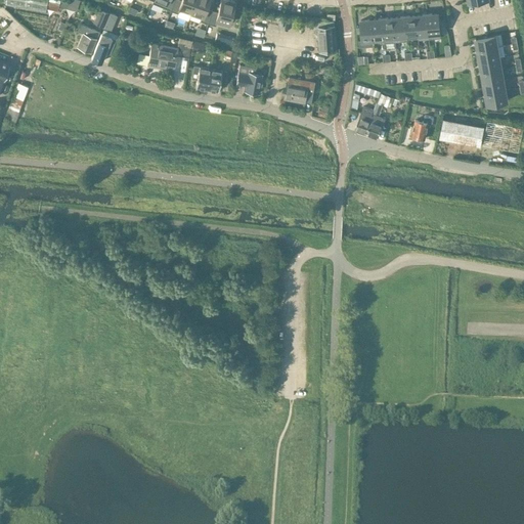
[(46,0),(6,0),(5,4),(45,11),(46,0)]
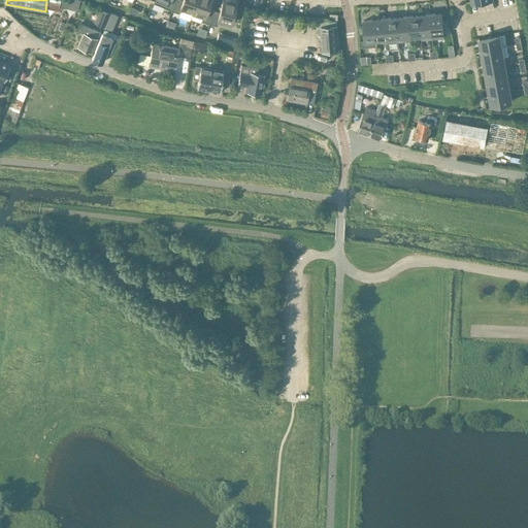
[(171,10),(174,0),(167,0),(165,7),(171,10)]
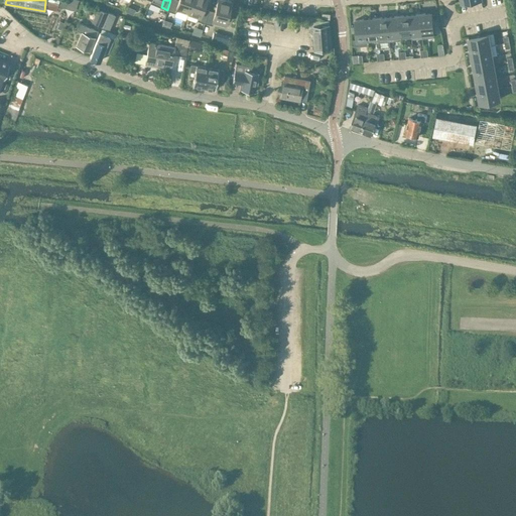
[(174,10),(177,0),(170,0),(167,10),(175,13),(176,10),(174,10)]
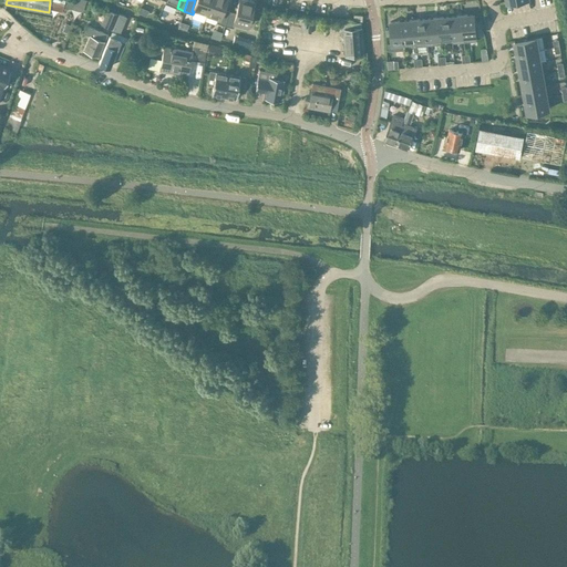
[(205,16),(209,0),(195,0),(192,11),(194,11),(205,16)]
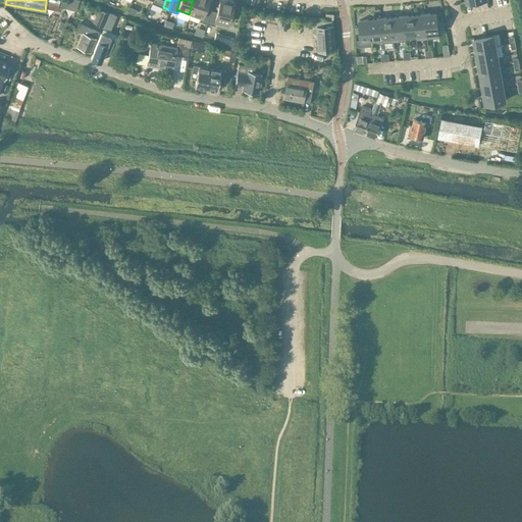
[(205,7),(207,0),(193,0),(189,14),(200,18),(201,18),(205,7)]
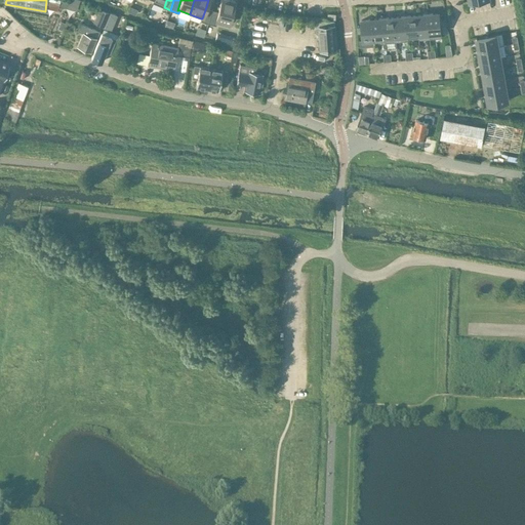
[(228,26),(235,1),(231,0),(220,0),(217,11),(215,23),(216,23),(228,26)]
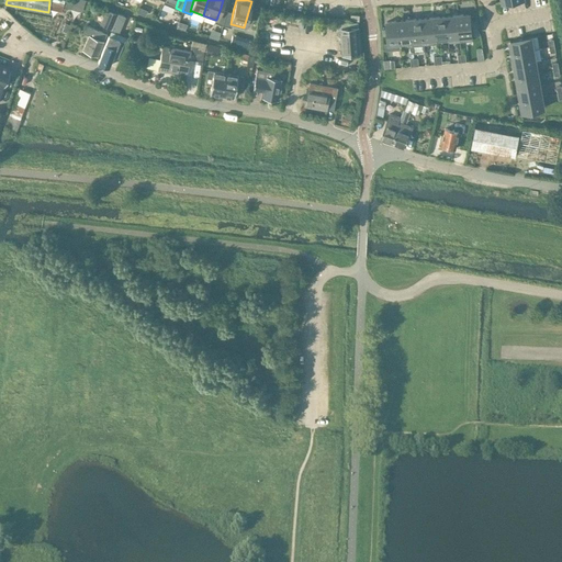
[(222,25),(226,10),(221,8),(216,20),(215,20),(214,22),(222,25)]
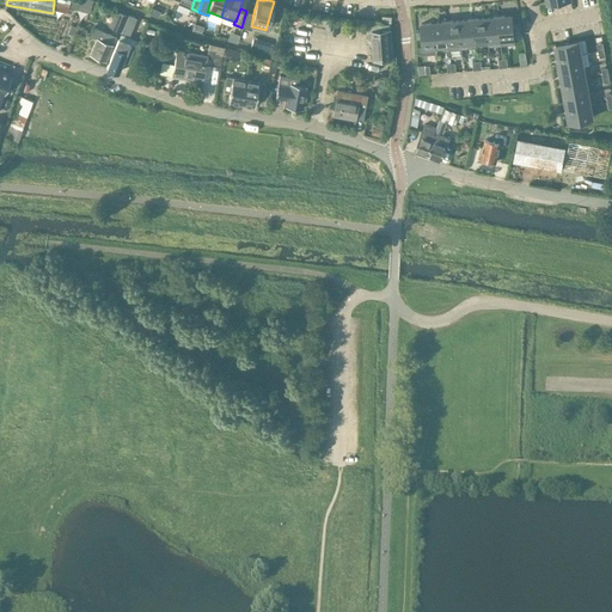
[(127,16),(116,11),(109,26),(121,31),(127,16)]
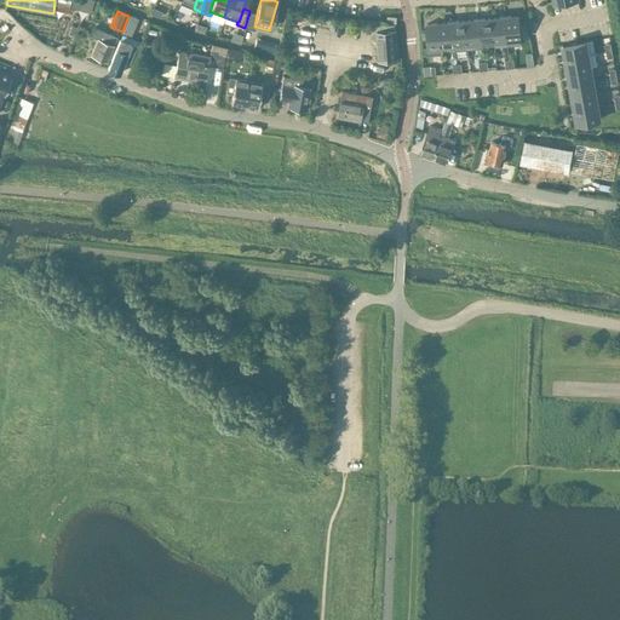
[(254,27),(257,13),(250,11),(245,28),(254,30),(256,27),(254,27)]
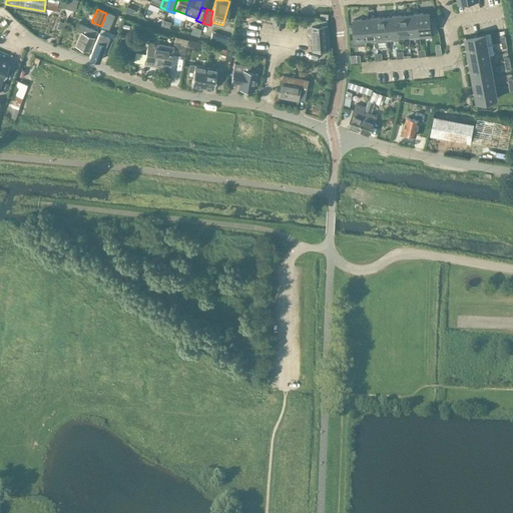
[(107,12),(101,27),(108,30),(114,15),(107,12)]
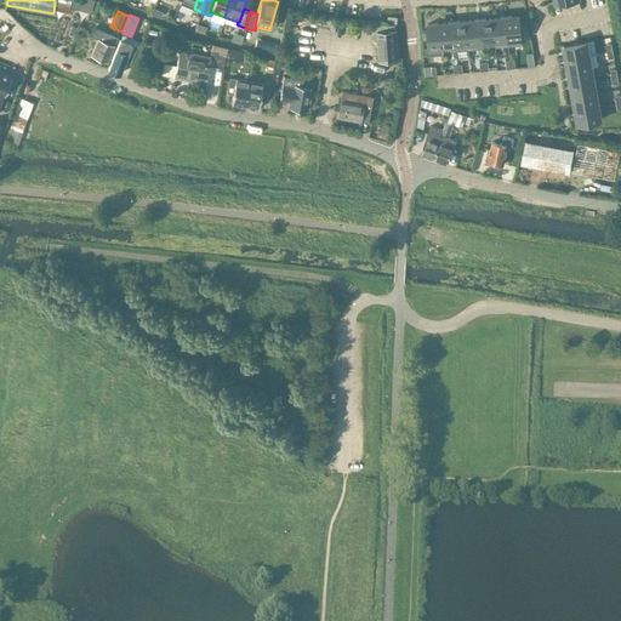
[(519,16),(506,17),(508,40),(507,40),(508,46),(522,45),(519,16)]
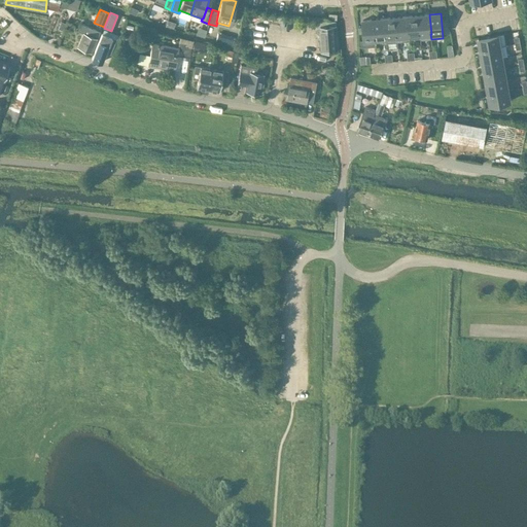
[(431,34),(429,14),(418,15),(420,35),(430,34),(431,34)]
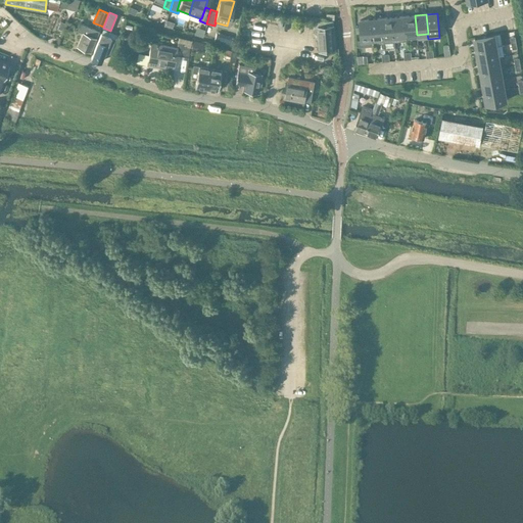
[(417,35),(415,15),(405,16),(406,36),(407,36),(417,35)]
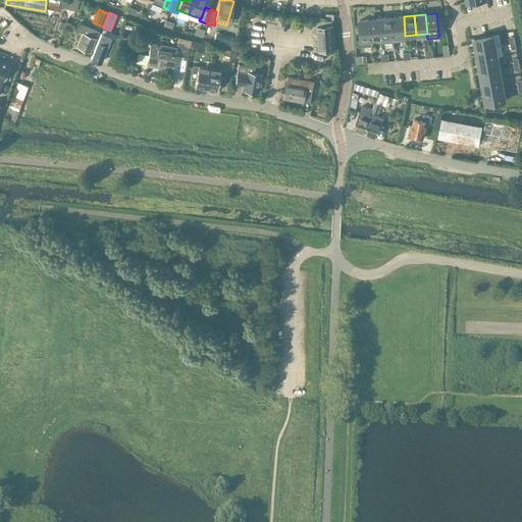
[(405,36),(404,16),(393,17),(395,42),(406,41),(406,36),(405,36)]
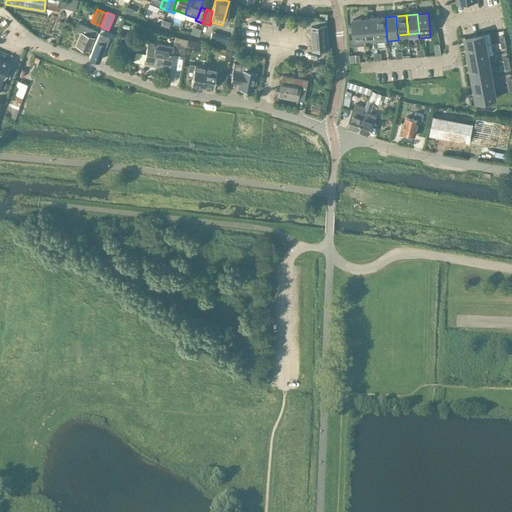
[(387,41),(385,17),(374,18),(376,37),(375,37),(376,42),(387,41)]
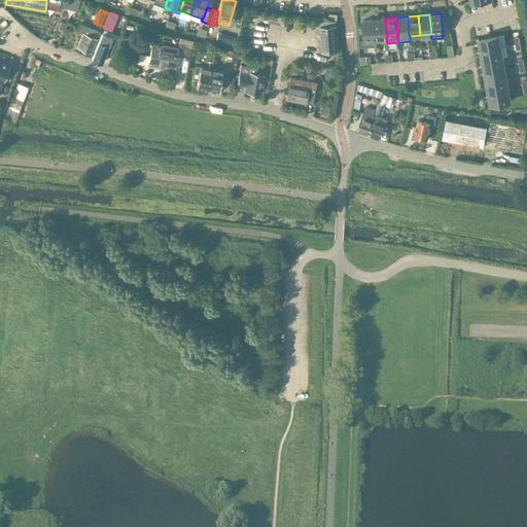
[(387,38),(385,19),(374,20),(376,39),(386,38),(387,38)]
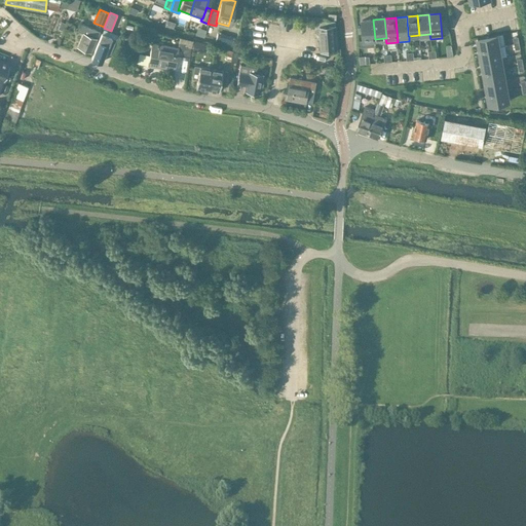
[(375,39),(373,20),(362,21),(364,40),(375,39)]
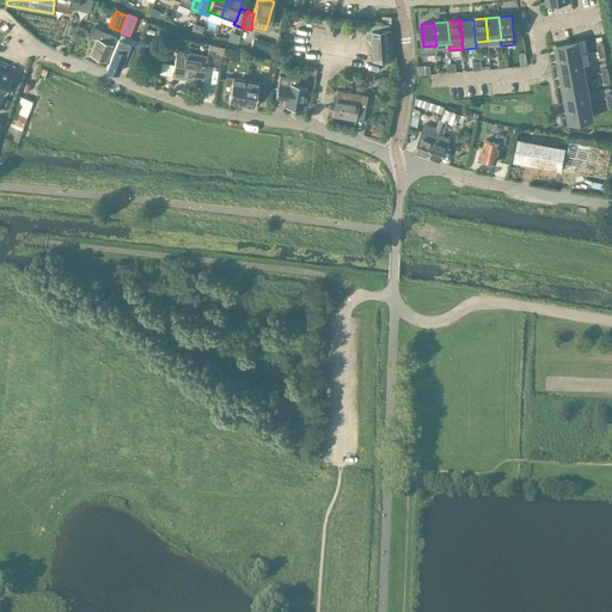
[(71,25),(67,34),(73,36),(77,28),(71,25)]
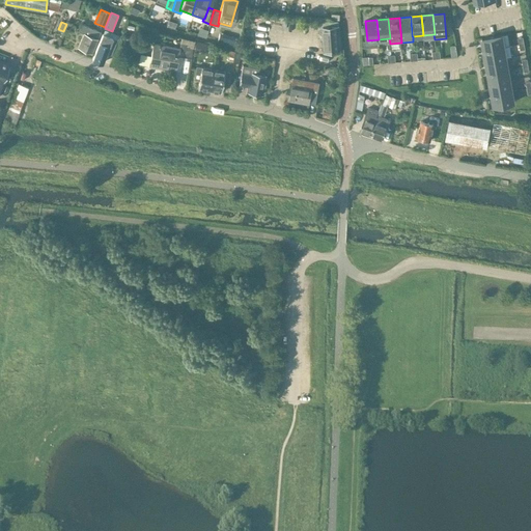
[(101,32),(81,24),(78,31),(83,33),(78,47),(91,53),(101,32)]
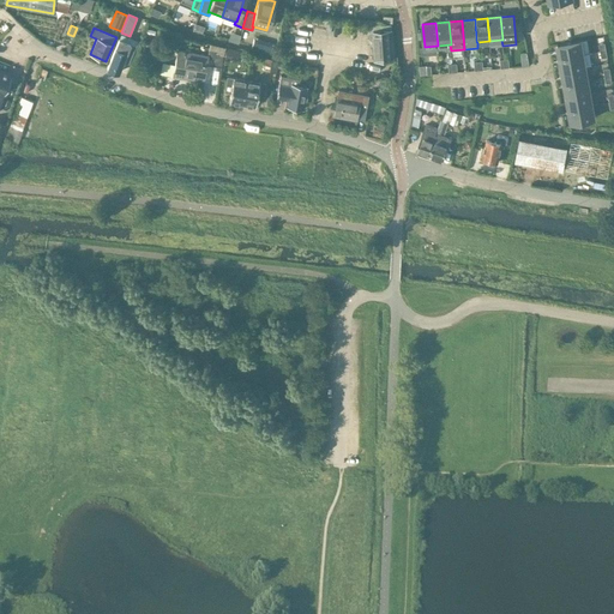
[(391,30),(372,31),(374,60),(393,59),(391,30)]
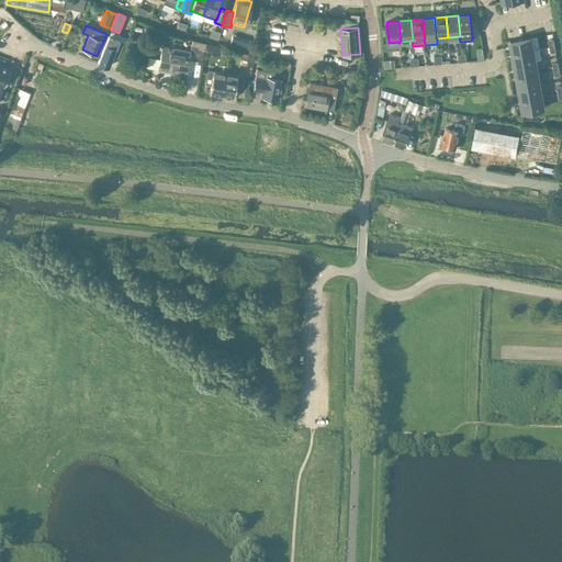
[(109,35),(98,63),(109,66),(112,56),(117,58),(124,42),(109,35)]
